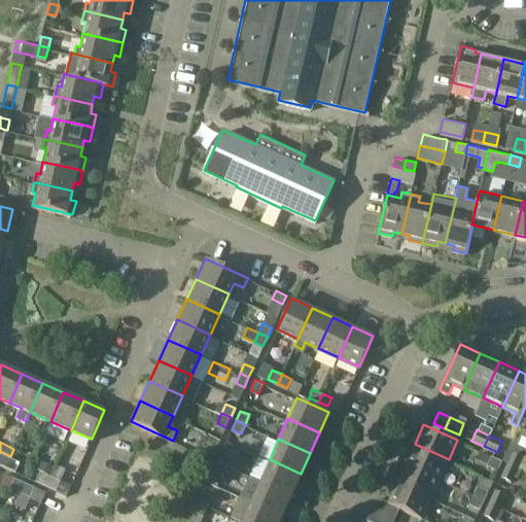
[(216,448),(209,444),(204,455),(212,458),(216,448)]
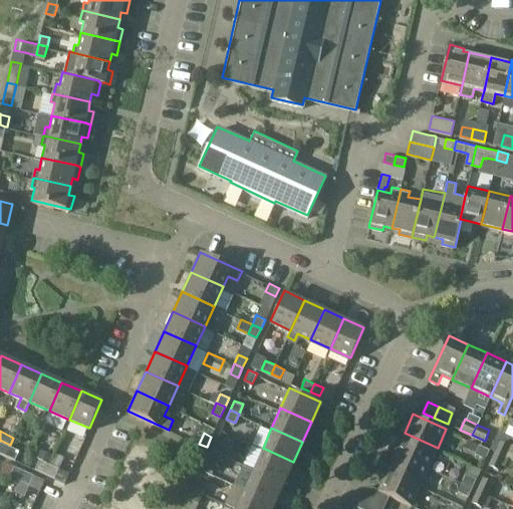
[(438,448),(405,433),(399,444),(396,452),(429,467),(438,448)]
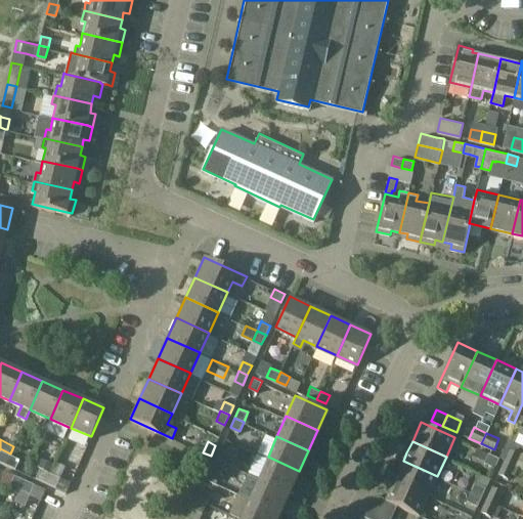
[(520,452),(519,451),(509,447),(504,461),(514,466),(520,452)]
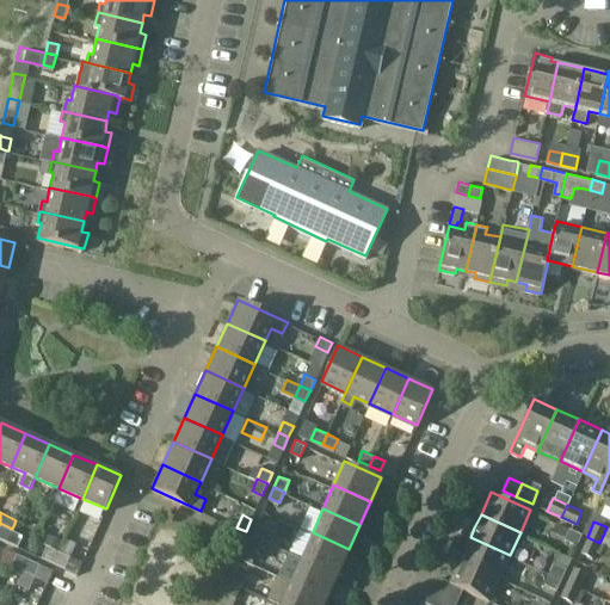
[(0,523),(0,524),(0,537),(7,541),(12,529),(0,523)]
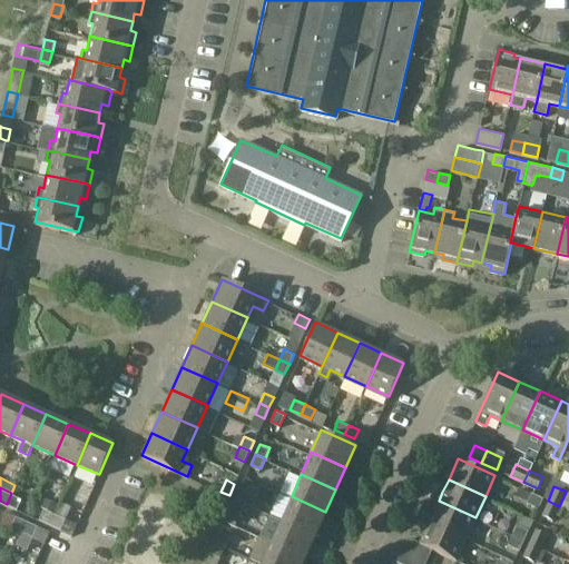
[(236,498),(245,502),(249,492),(241,487),(236,498)]
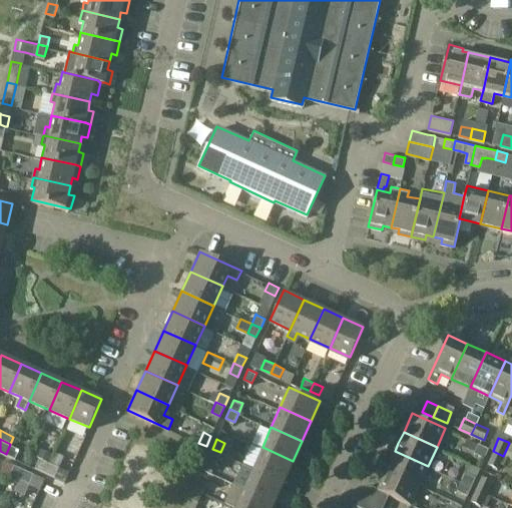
[(489,448),(488,447),(478,443),(474,452),(484,457),(489,448)]
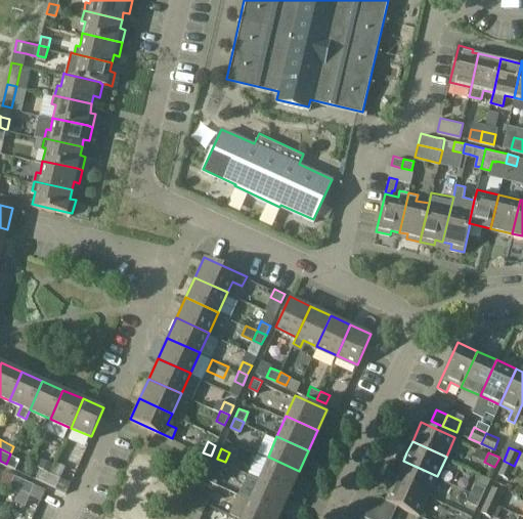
[(10,453),(6,464),(15,468),(20,458),(10,453)]
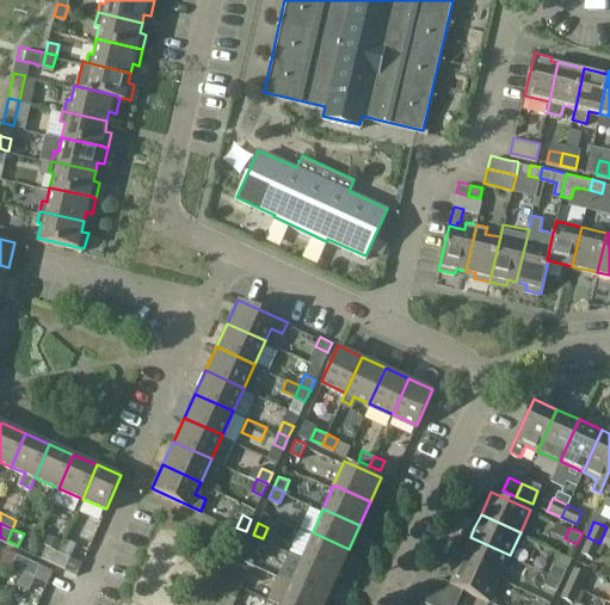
[(349,549),(313,532),(302,556),(339,573),(349,549)]
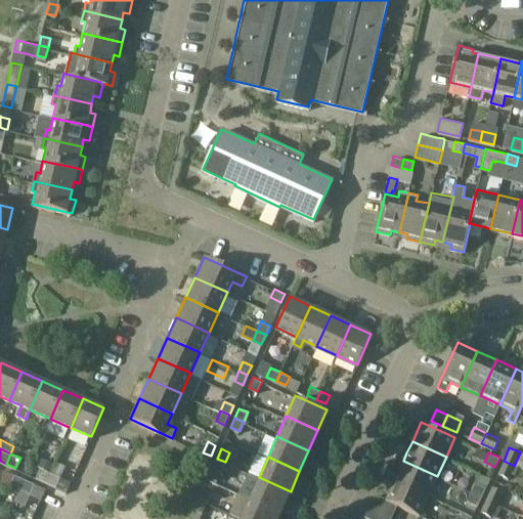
[(42,458),(38,467),(41,468),(50,472),(51,471),(54,464),(54,463),(42,458)]
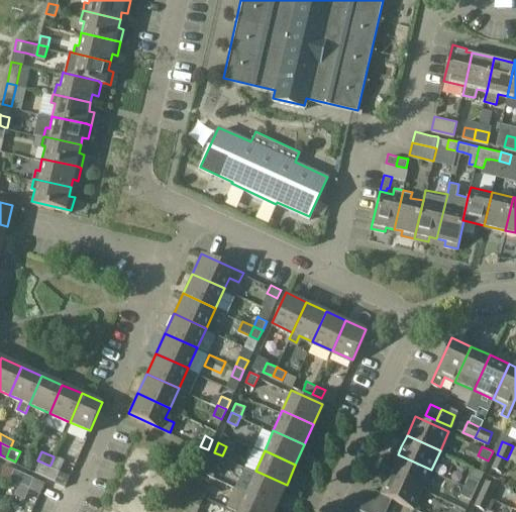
[(222,455),(214,452),(209,462),(218,465),(222,455)]
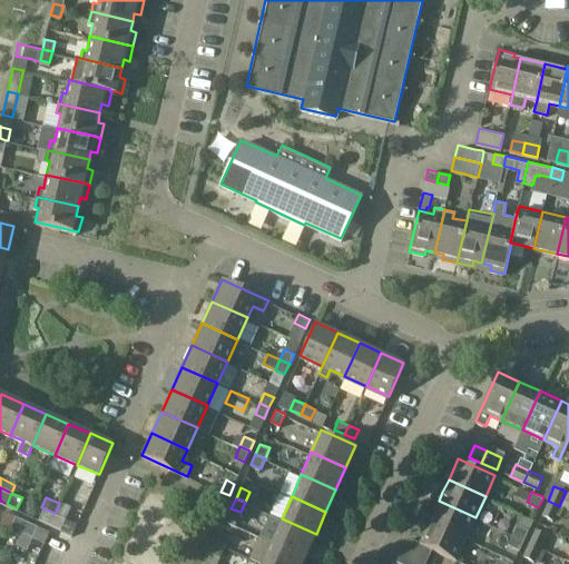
[(476,517),(439,501),(434,510),(430,522),(467,538),(476,517)]
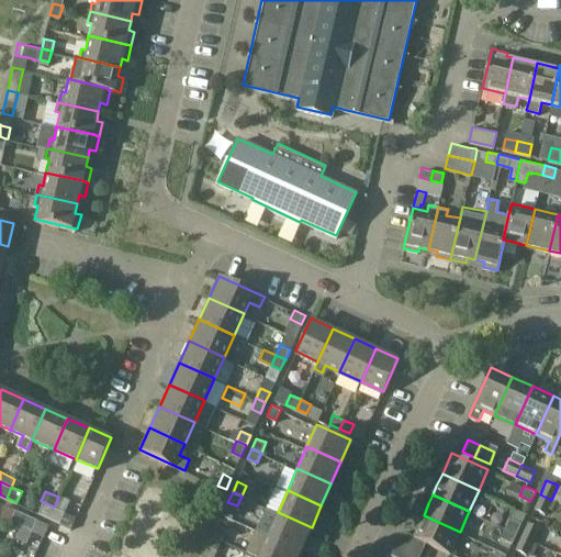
[(551,500),(540,494),(534,508),(546,513),(551,500)]
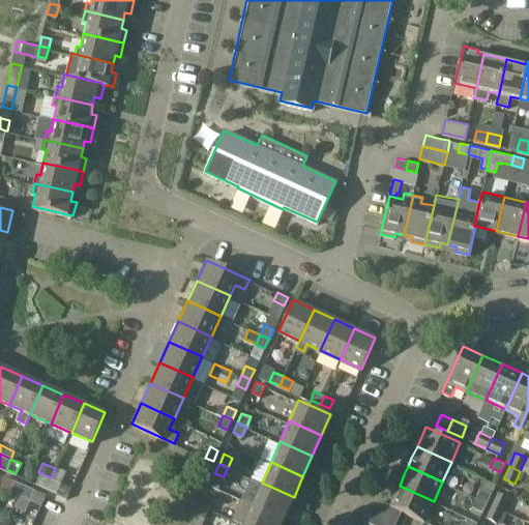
[(51,477),(41,473),(37,483),(47,487),(51,477)]
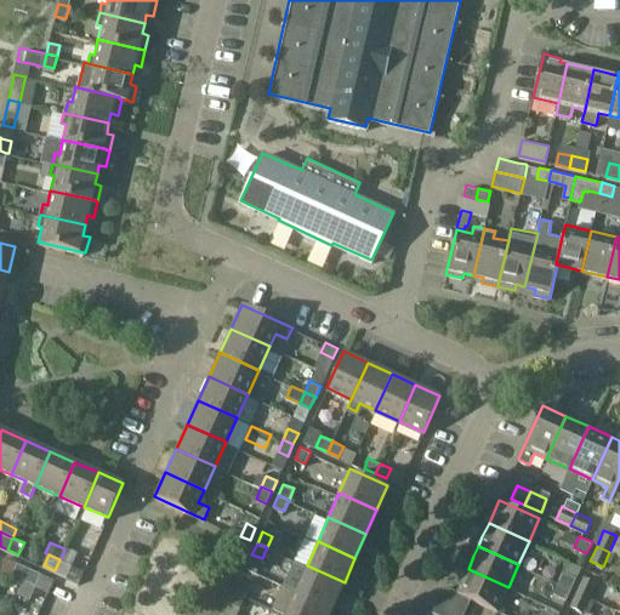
[(60,559),(55,570),(67,576),(72,564),(60,559)]
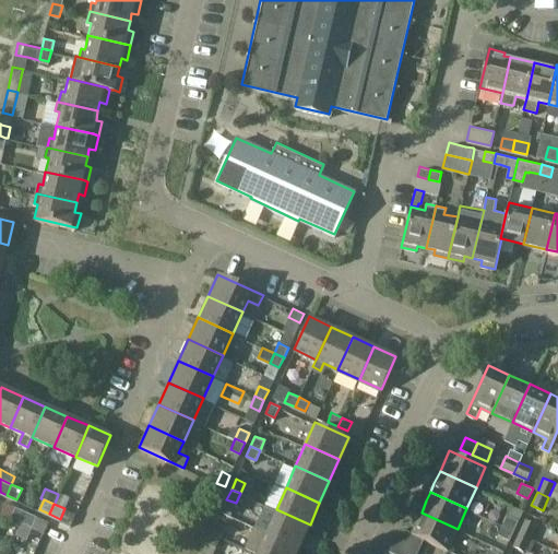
[(26,510),(16,506),(12,516),(22,520),(26,510)]
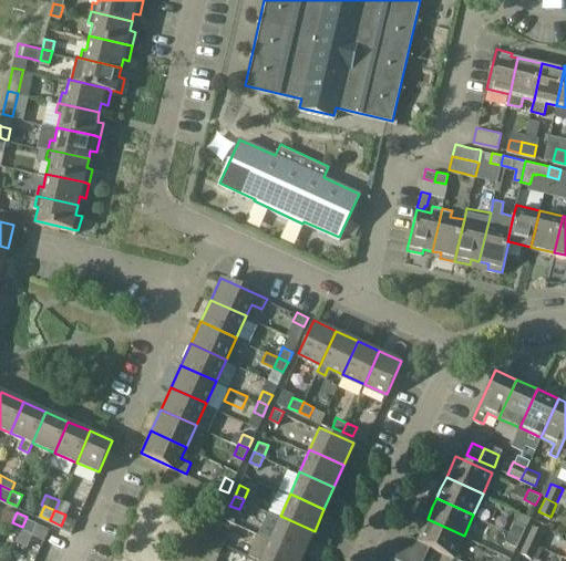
[(103,512),(103,532),(116,532),(116,512),(103,512)]
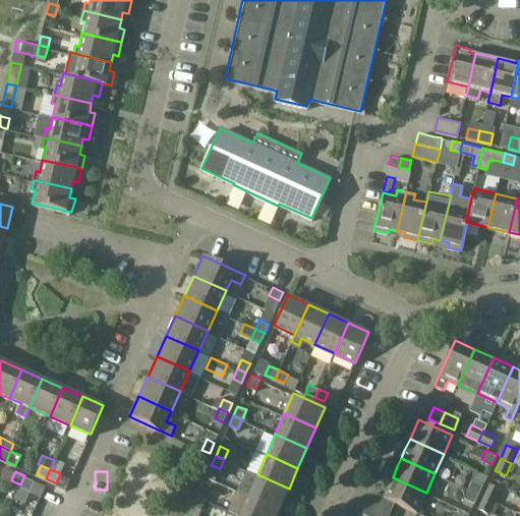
[(257,474),(248,495),(280,509),(289,489),(257,474)]
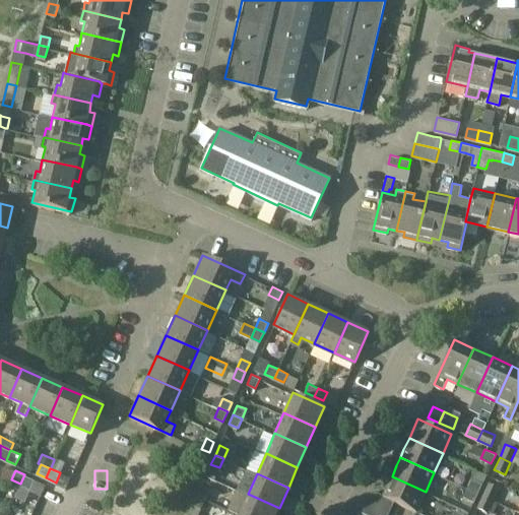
[(34,478),(24,474),(20,484),(29,488),(34,478)]
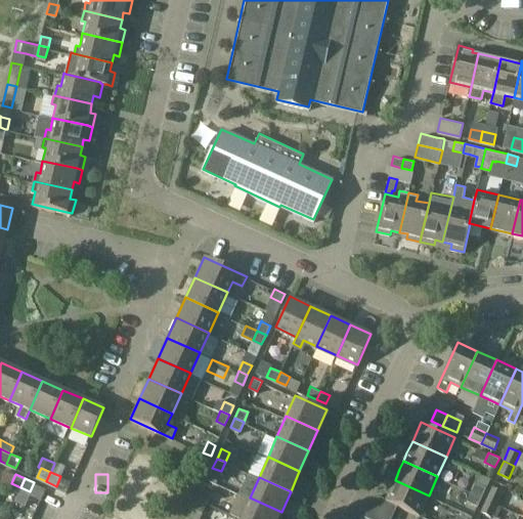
[(429,495),(395,480),(393,484),(386,499),(397,504),(420,515),(429,495)]
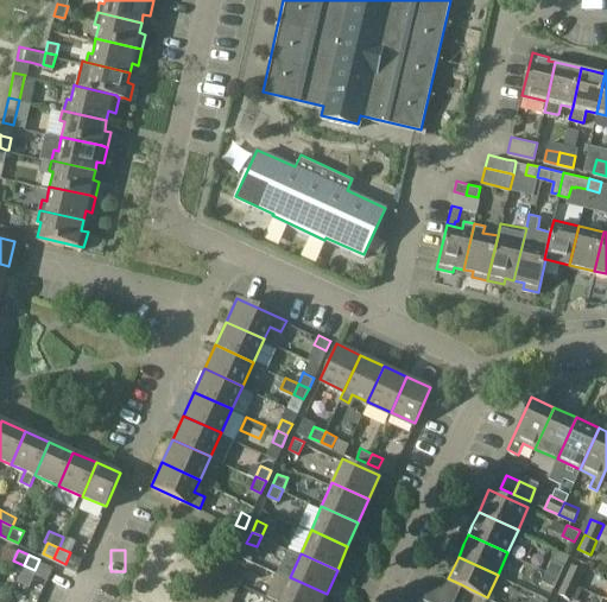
[(35,570),(35,572),(48,578),(54,565),(39,559),(35,570)]
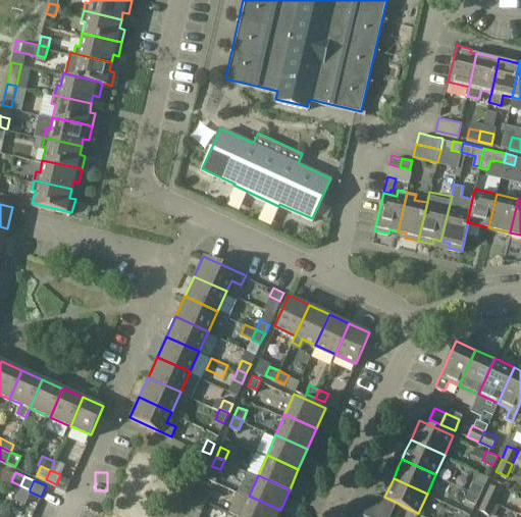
[(473,480),(469,489),(479,495),(483,485),(473,480)]
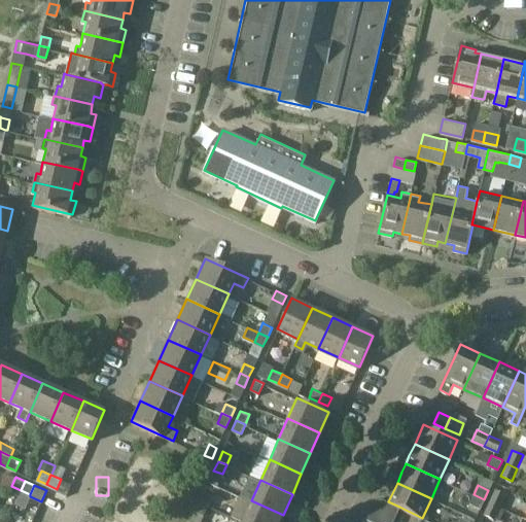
[(489,501),(499,507),(505,493),(495,488),(489,501)]
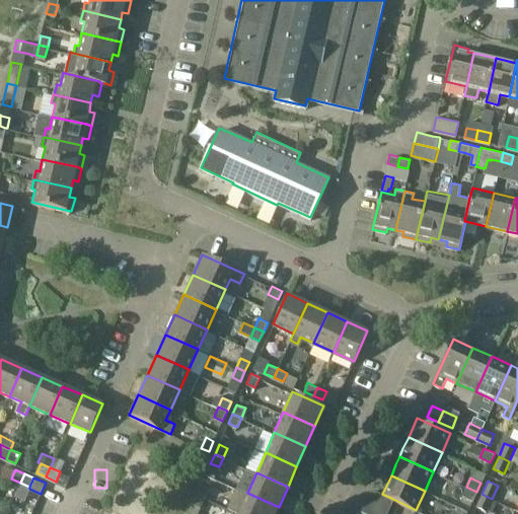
[(200,485),(196,494),(205,498),(209,488),(200,485)]
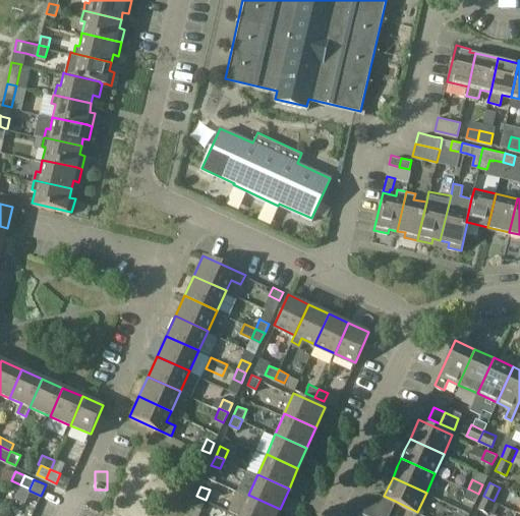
[(478,494),(468,489),(464,498),(474,503),(478,494)]
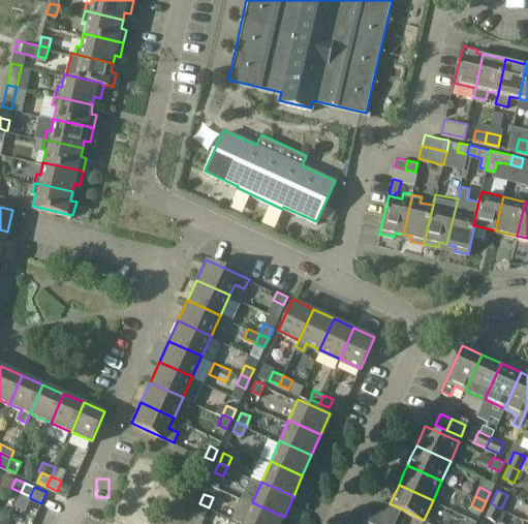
[(401,509),(390,503),(378,498),(373,510),(396,520),(401,509)]
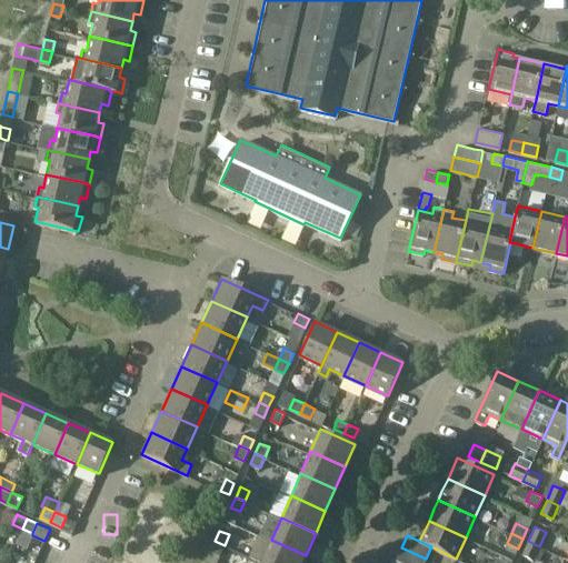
[(266,551),(255,546),(250,556),(261,562),(263,562),(301,562),(306,555),(271,540),(266,551)]
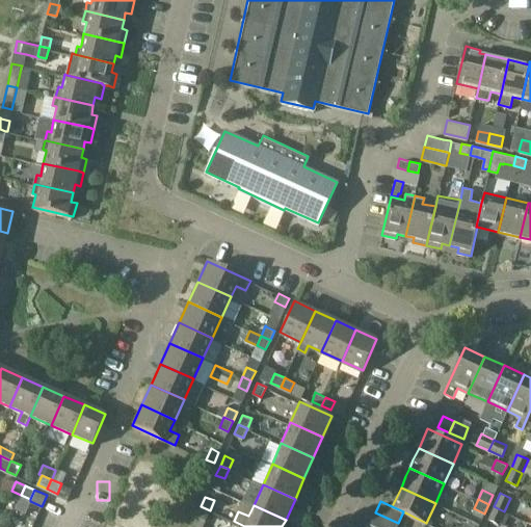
[(201,506),(196,516),(206,520),(210,510),(201,506)]
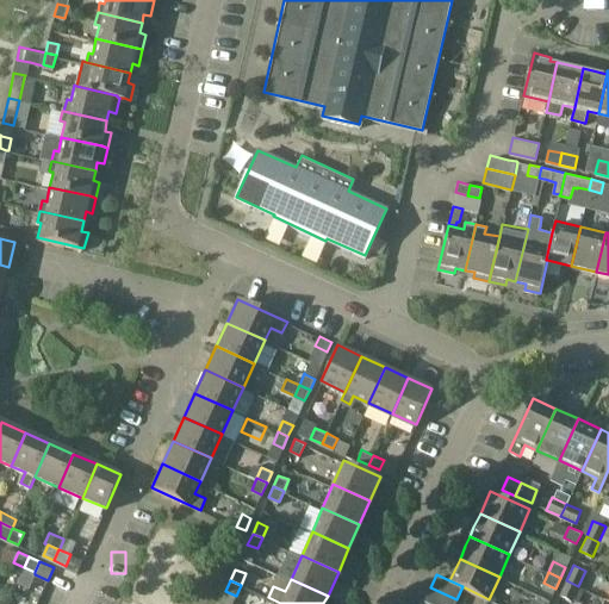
[(578,586),(566,580),(559,595),(572,601),(578,586)]
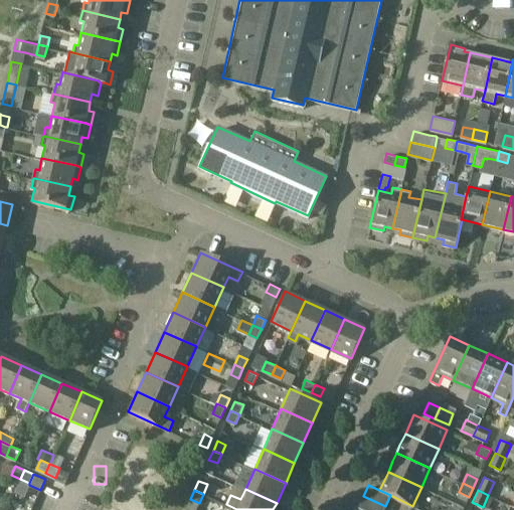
[(382,509),(385,506),(363,496),(358,507),(365,509),(382,509)]
